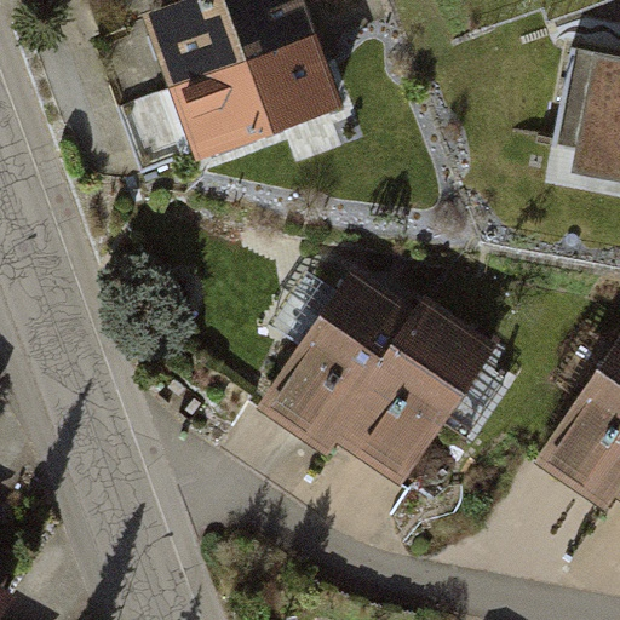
[(297,0),(184,0),(142,15),(191,160),(336,112),(297,0)]
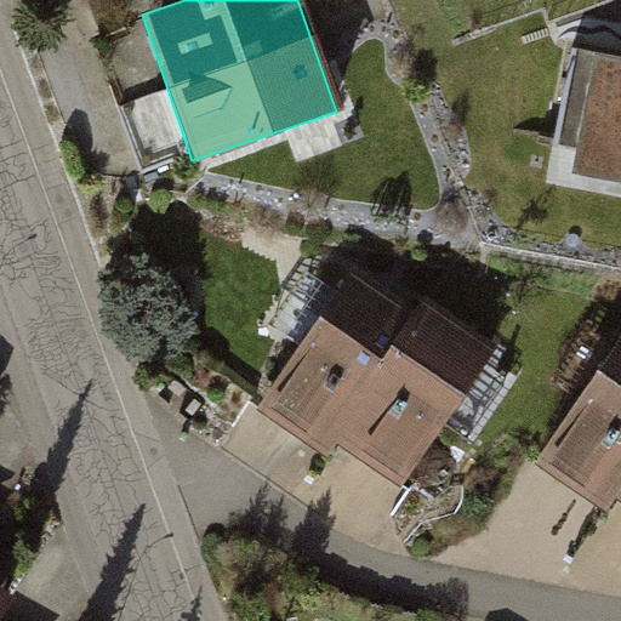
[(620,56),(571,46),(550,147),(569,151),(565,169),(620,180),(620,56)]
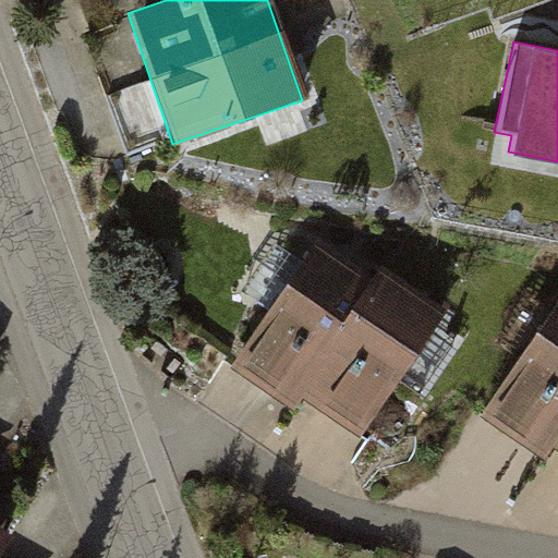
[(291,408),(298,399),(351,320),(342,315),(371,274),(318,237),(229,365),(291,408)]
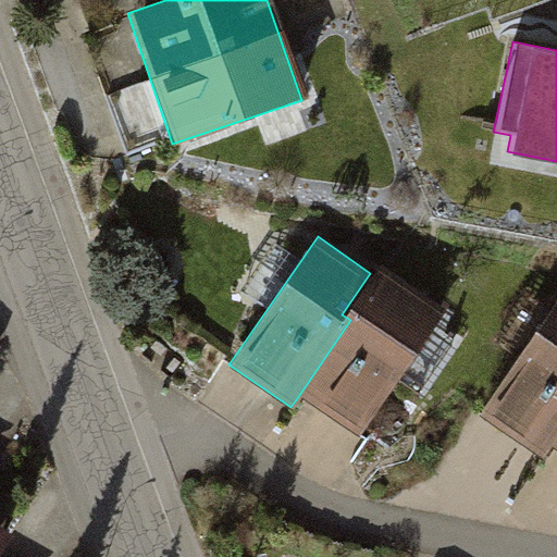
[(379,262),(370,273),(342,314),(350,320),(297,398),(357,440),(447,309),(379,262)]
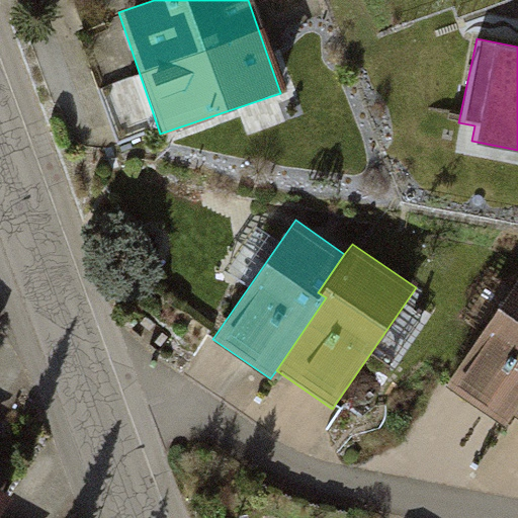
[(517,284),(446,385),(503,426),(513,412),(517,415),(517,284)]
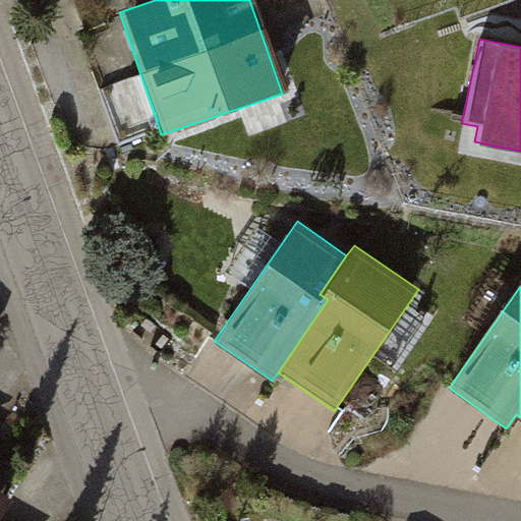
[(0,520),(0,514),(12,496),(0,487),(0,520)]
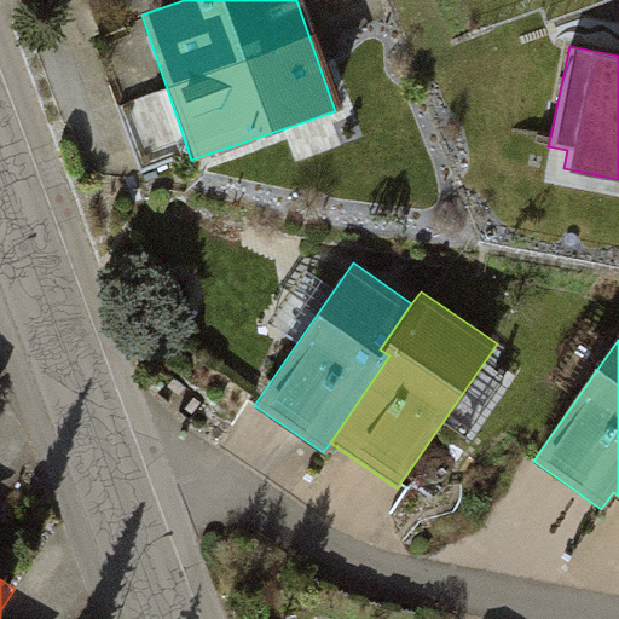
All buildings are outlined.
